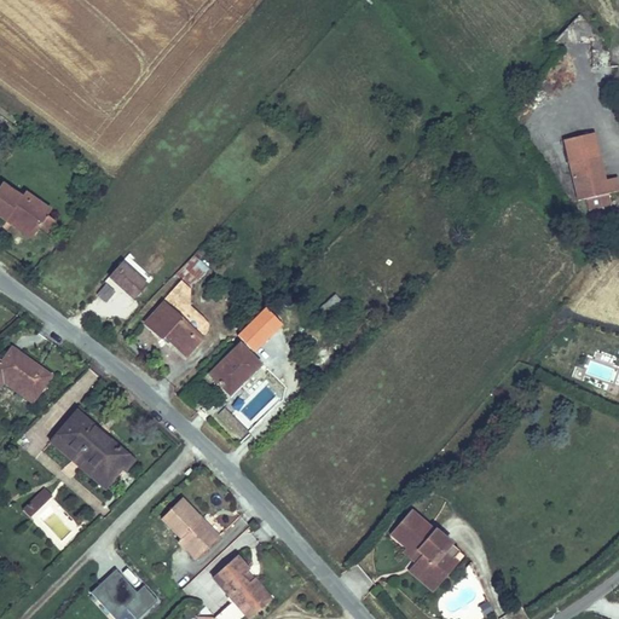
[(573,27),(574,40),(590,39),(589,25),(573,27)]
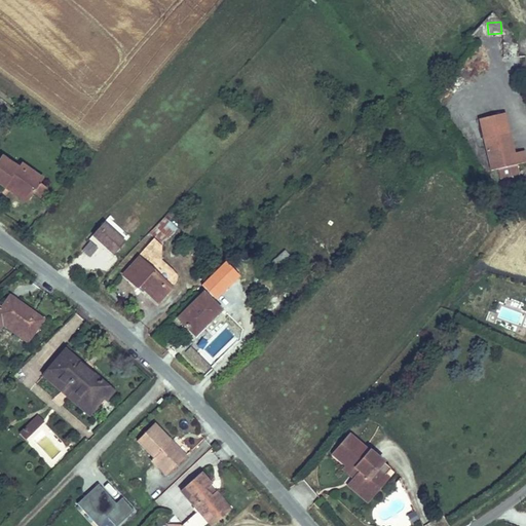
[(513,148),(501,107),(474,113),(487,168),(495,166),(498,179),(519,174),(516,161),(525,159),(521,146),(513,148)]
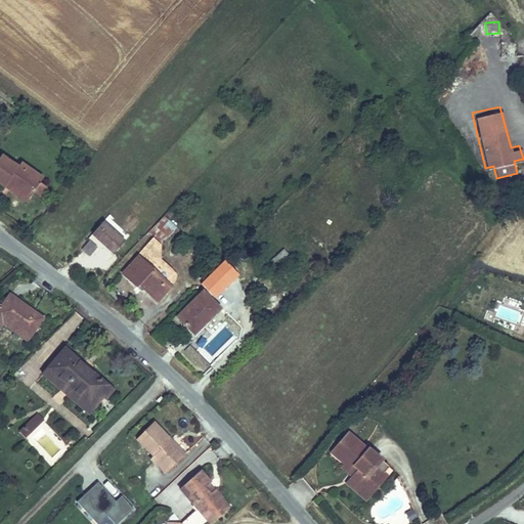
[(0,183),(5,179),(25,194),(27,191),(34,182),(38,177),(0,148),(0,183)]
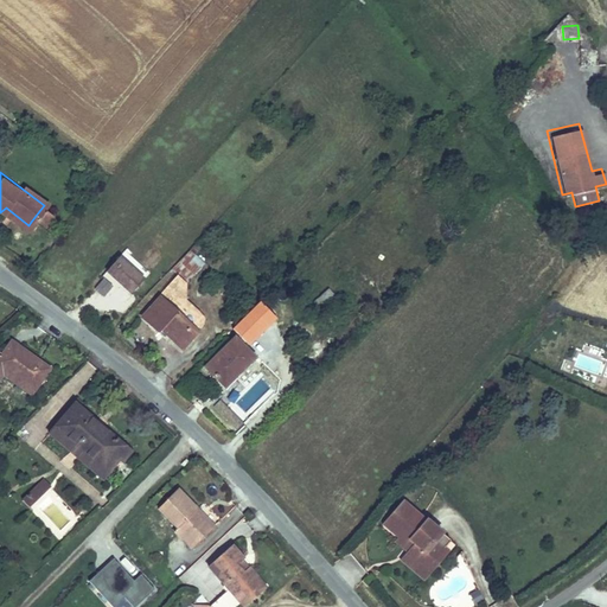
[(6,208),(0,212),(0,213),(24,231),(29,225),(6,208)]
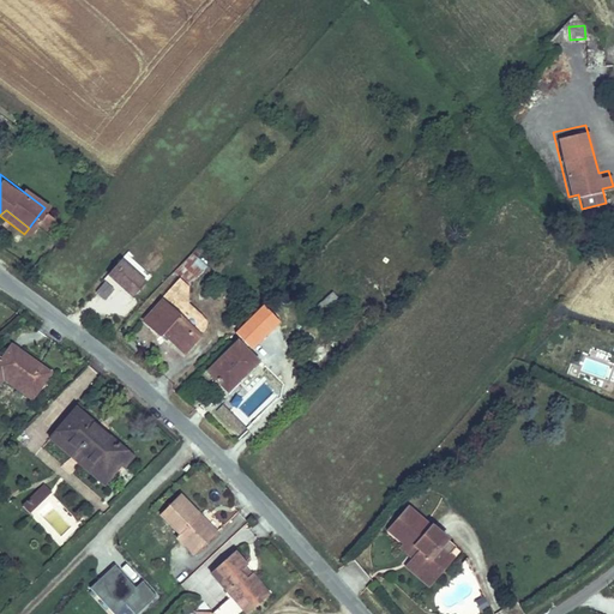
[(48,218),(40,214),(31,224),(40,230),(48,218)]
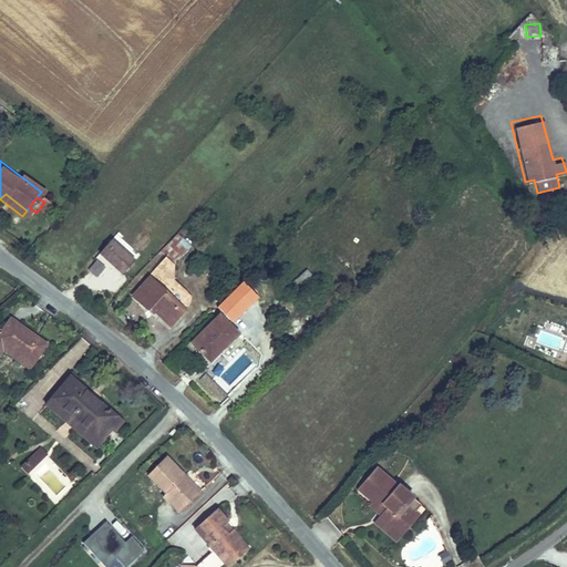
[(186,243),(172,228),(157,244),(172,257),(186,243)]
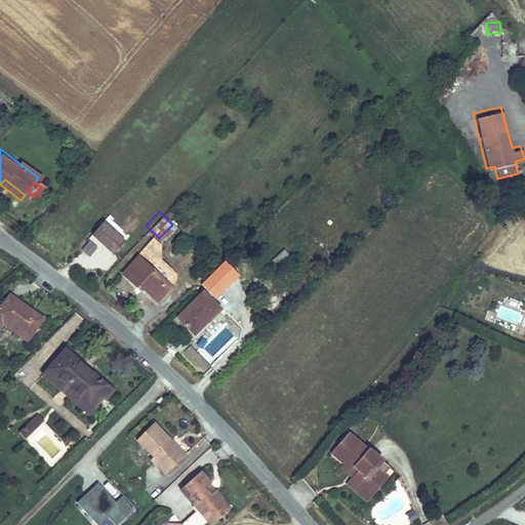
[(104,215),(84,237),(87,240),(91,235),(109,252),(125,236),(104,215)]
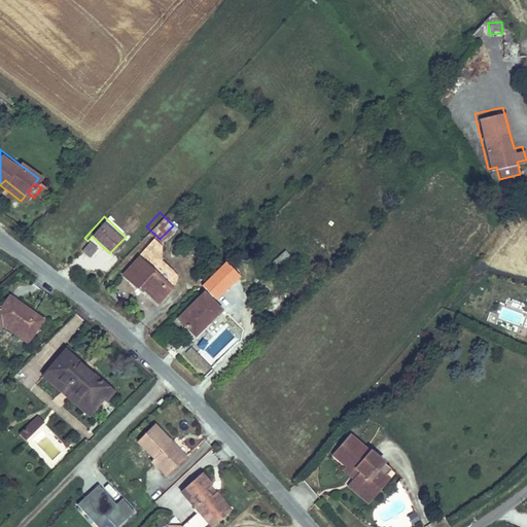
[(513,242),(514,231),(502,229),(500,241),(513,242)]
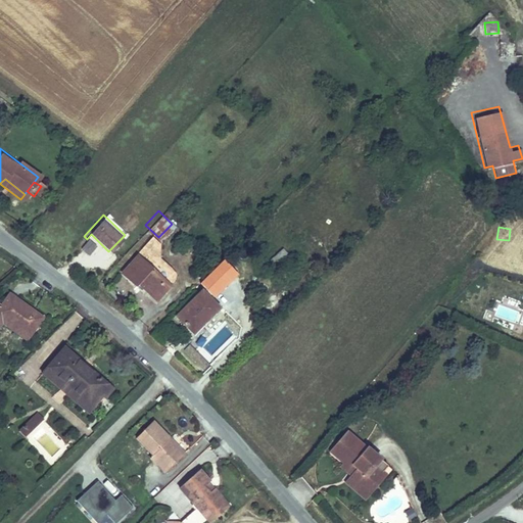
[(519,237),(521,230),(515,228),(508,246),(518,250),(522,239),(519,237)]
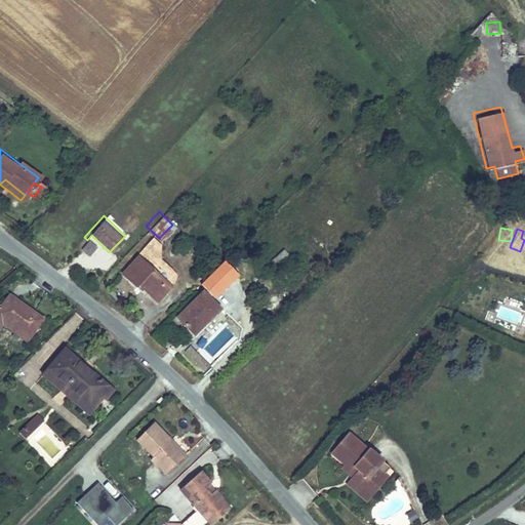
[(157,269),(166,258),(155,248),(154,238),(148,232),(132,248),(135,250),(120,268),(133,280),(135,277),(157,295),(170,281),(157,269)]
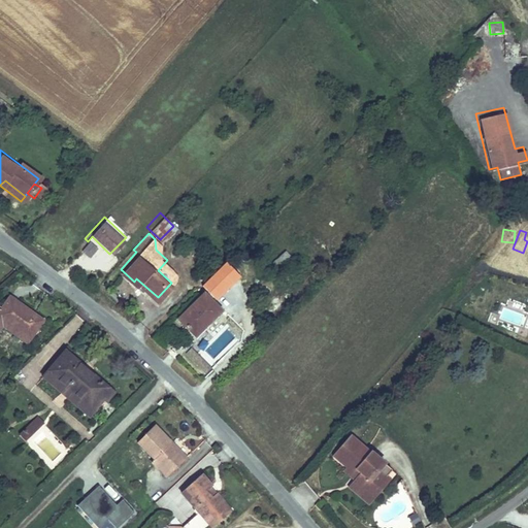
[(96,249),(88,241),(80,248),(88,256),(96,249)]
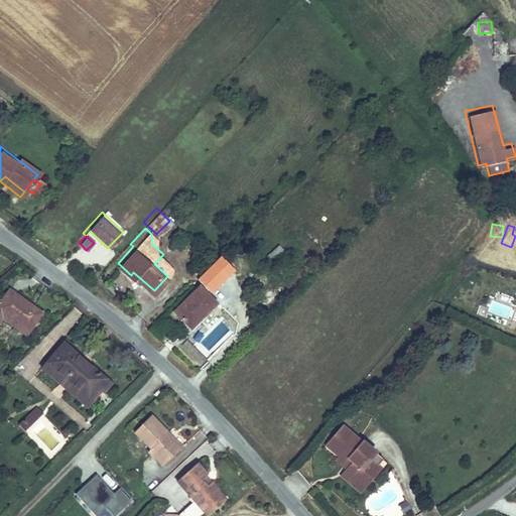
[(270,265),(275,271),(285,260),(280,255),(270,265)]
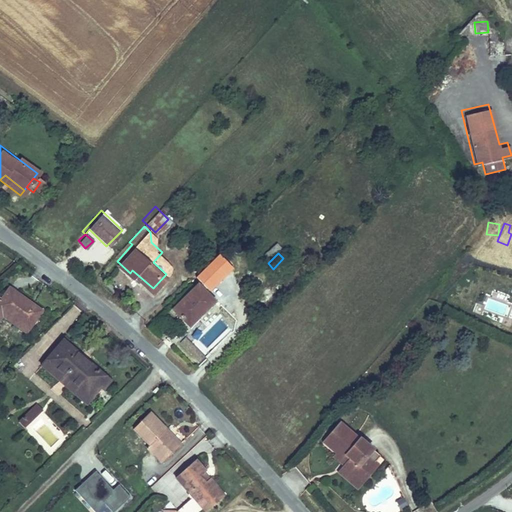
[(283,258),(273,269),(276,272),(286,261),(283,258)]
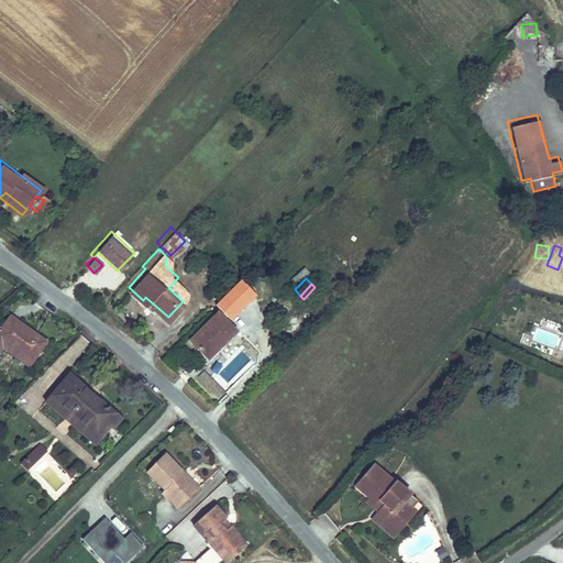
[(221,345),(235,330),(213,310),(189,335),(207,352),(218,342),(221,345)]
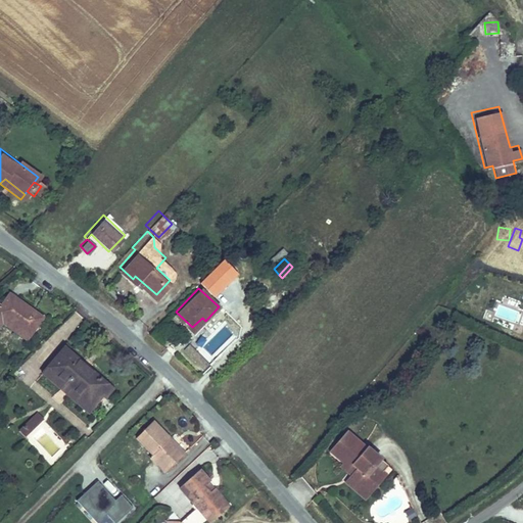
[(0,314),(26,332),(40,313),(7,289),(0,299),(0,314)]
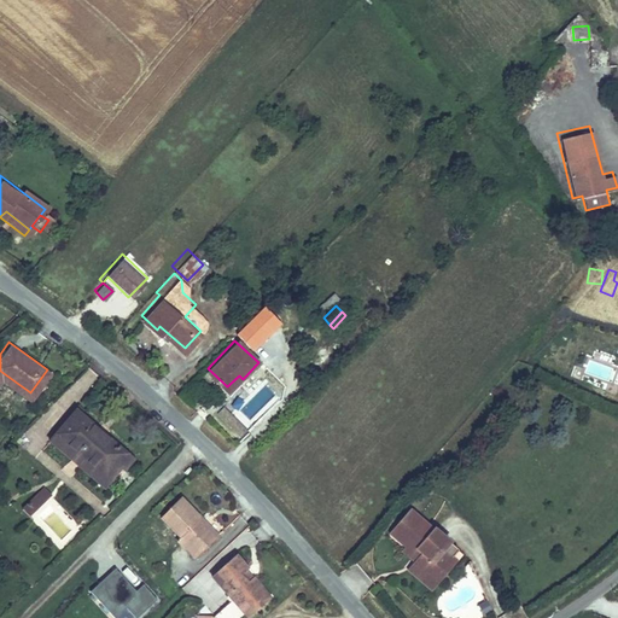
[(42,438),(88,483),(109,465),(112,468),(116,471),(128,458),(73,407),(42,438)]
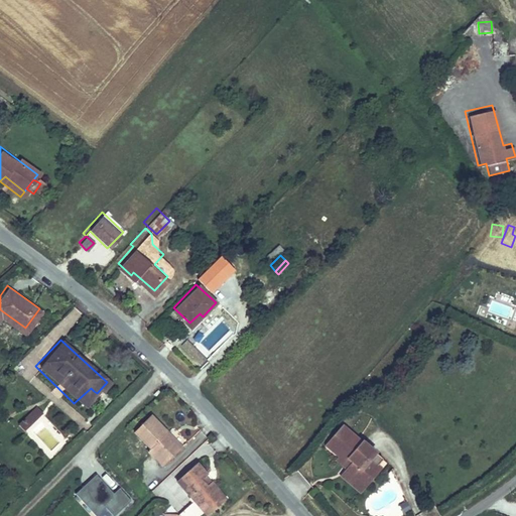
[(91,388),(74,403),(77,407),(94,391),(91,388)]
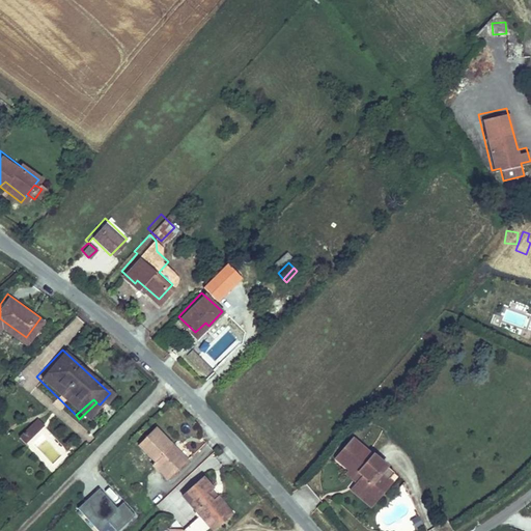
[(49,418),(43,413),(23,434),(28,439),(49,418)]
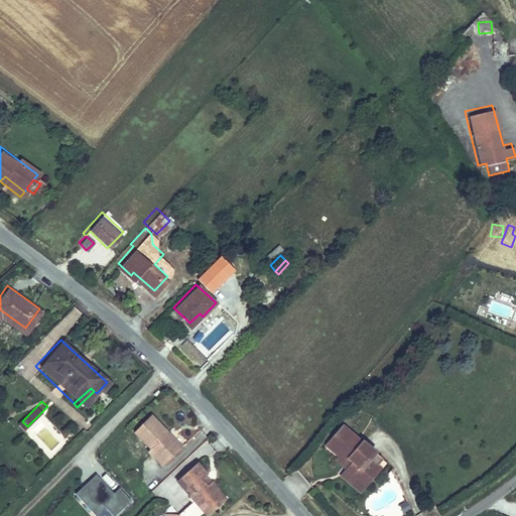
[(165,432),(168,430),(152,413),(135,430),(150,445),(166,461),(179,447),(165,432)]
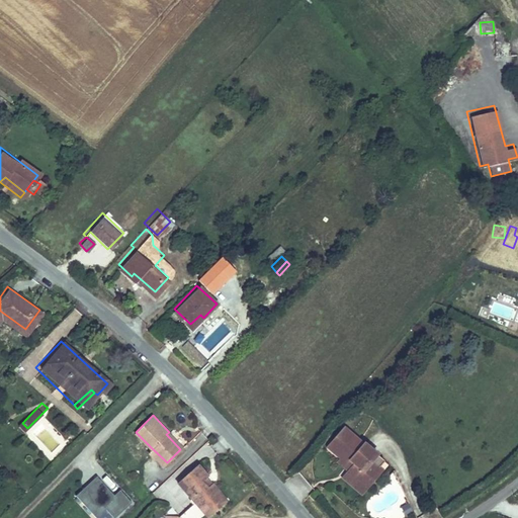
[(325,446),(337,457),(346,466),(344,469),(341,472),(355,486),(374,464),(371,460),(378,452),(345,423),(325,446)]
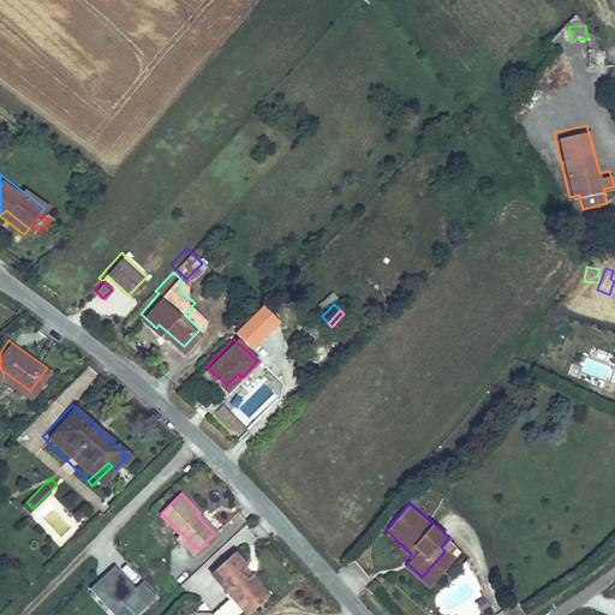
[(218,529),(201,513),(197,515),(214,533),(218,529)]
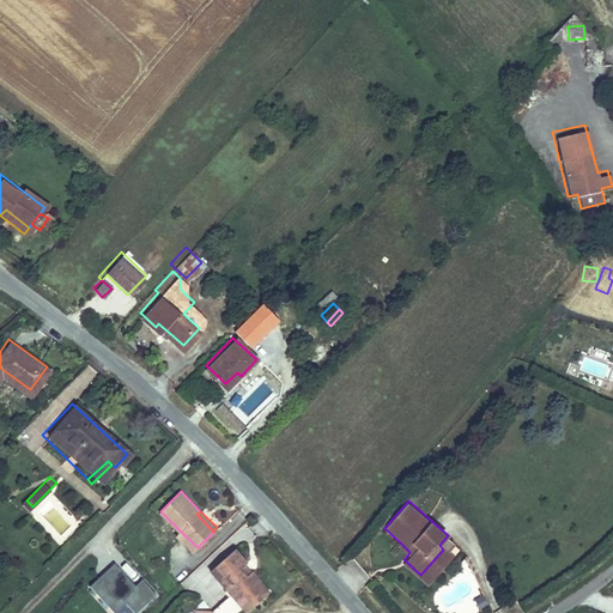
[(198,547),(178,529),(175,534),(193,552),(198,547)]
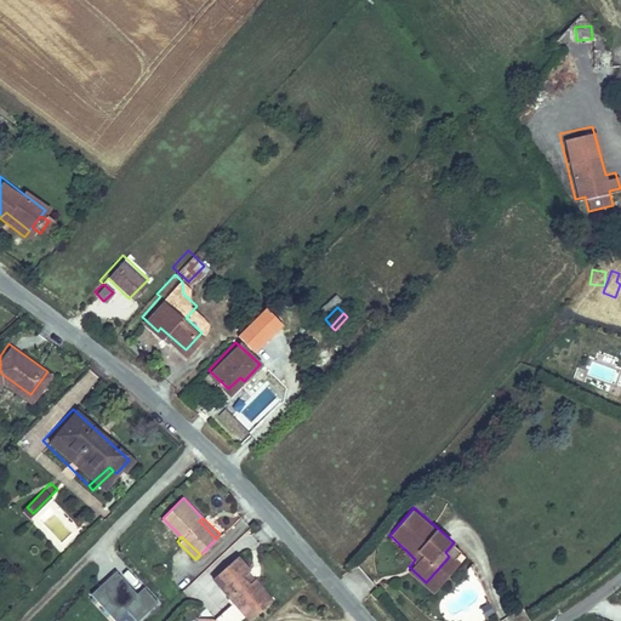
[(457,546),(454,542),(445,552),(449,557),(457,546)]
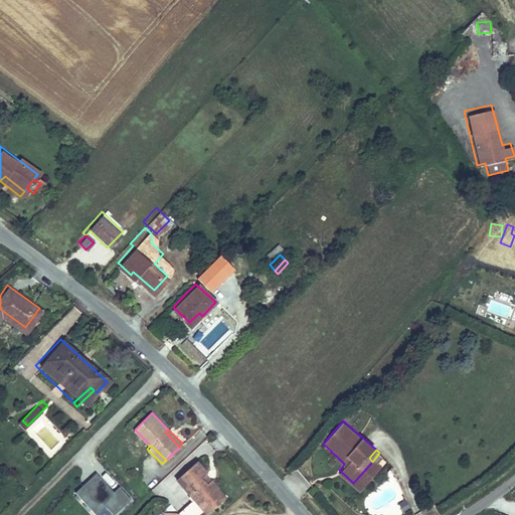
[(344,464),(335,455),(333,458),(342,467),(344,464)]
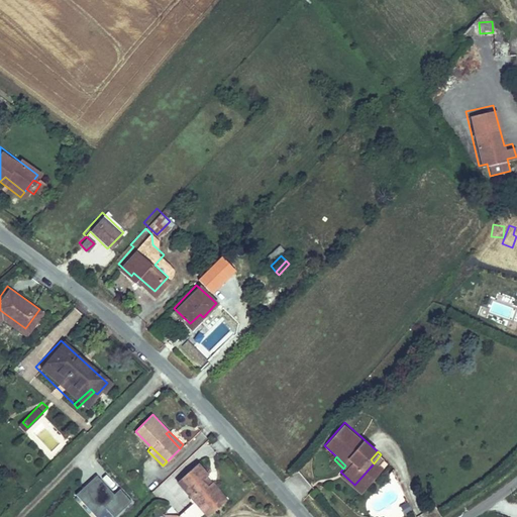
[(197,516),(206,509),(203,506),(207,503),(210,506),(221,496),(217,493),(221,489),(212,479),(206,484),(202,480),(208,475),(209,472),(201,461),(180,481),(196,498),(180,513),(182,516),(197,516)]
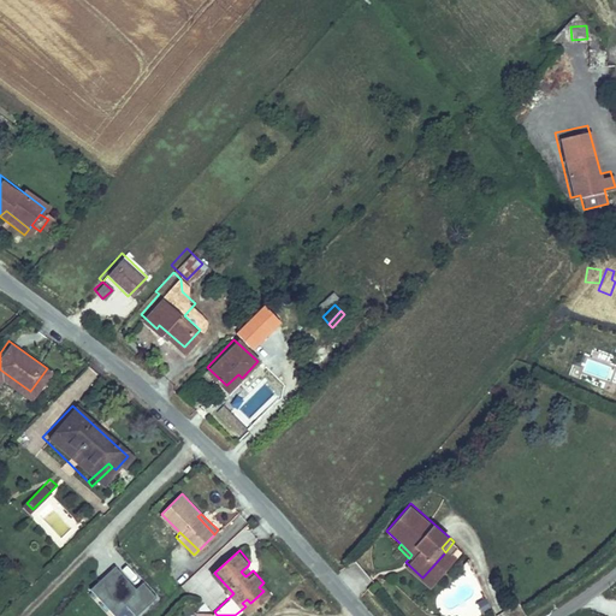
[(422,578),(406,562),(402,566),(426,586),(451,557),(445,552),(422,578)]
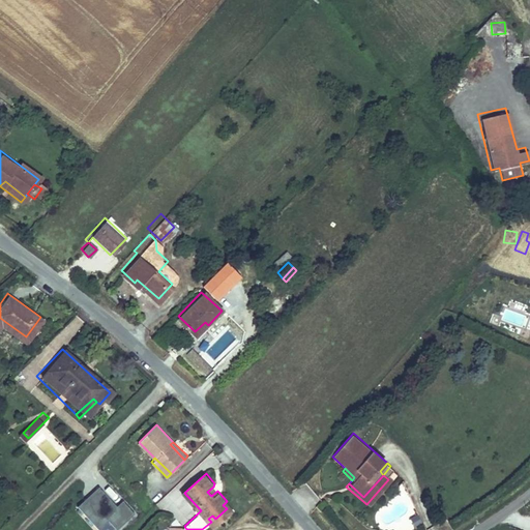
[(217,491),(213,487),(207,492),(211,496),(217,491)]
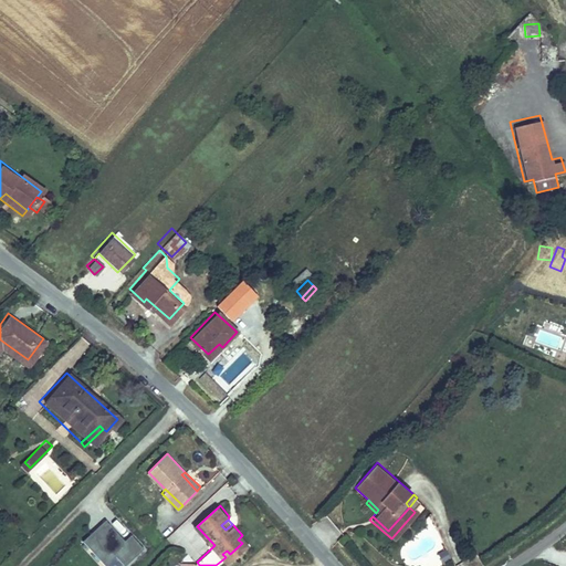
[(142,565),(149,559),(136,545),(129,552),(128,553),(121,545),(123,544),(111,531),(87,552),(100,565),(142,565)]
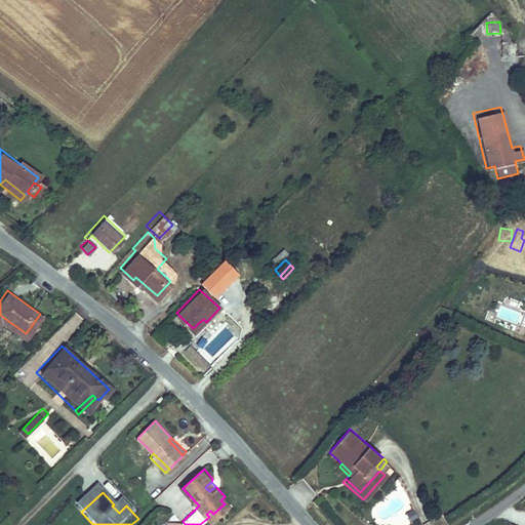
[(206,514),(209,517),(214,523),(233,505),(225,496),(220,500),(225,503),(213,514),(210,511),(206,514)]
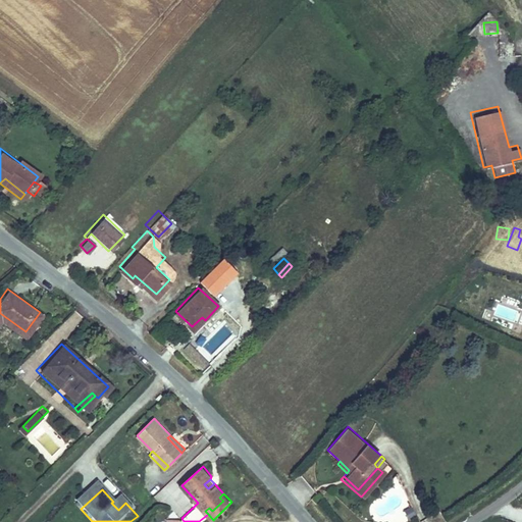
[(410,507),(404,510),(408,519),(415,516),(410,507)]
